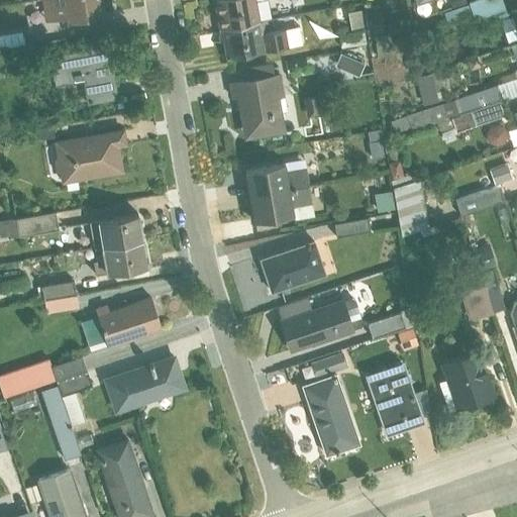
[(100,0),(41,0),(46,22),(69,18),(70,23),(83,21),(85,19),(103,15),(100,0)]
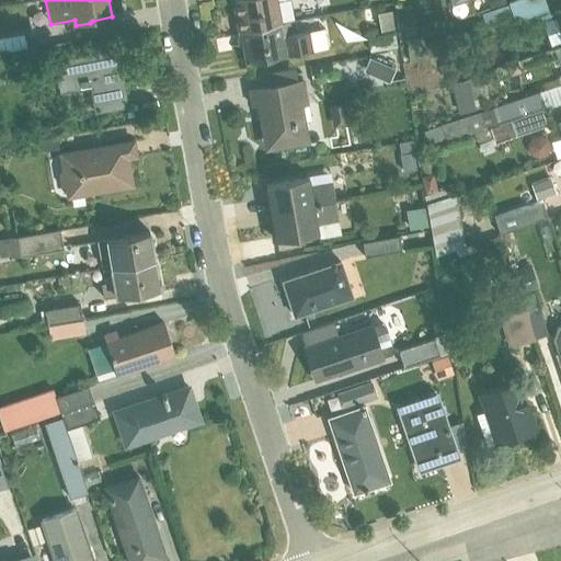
[(233,0),(239,32),(290,22),(295,22),(290,0),(233,0)]
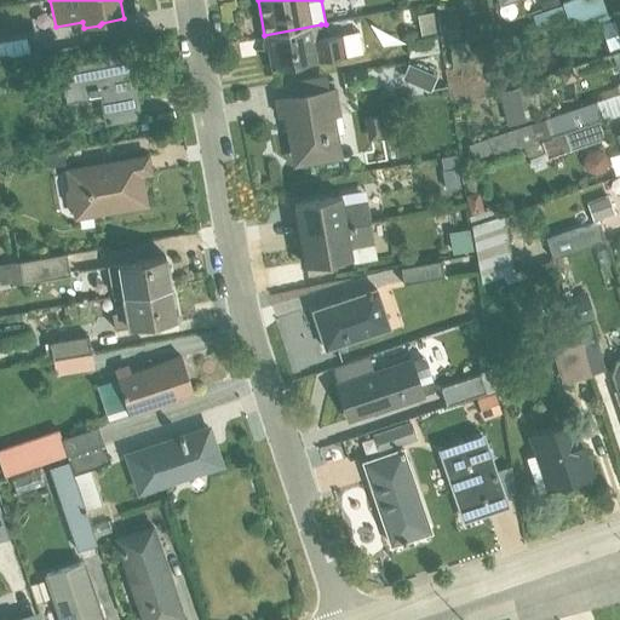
[(568,0),(562,3),(563,5),(533,16),(540,41),(598,22),(609,55),(613,53),(619,51),(619,10),(613,13),(614,16),(608,17),(602,0),(568,0)]
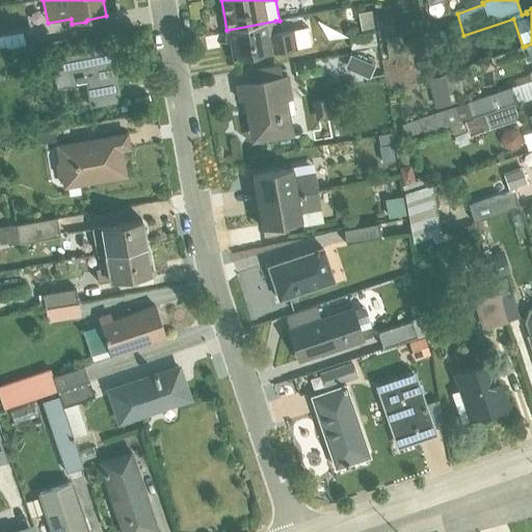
[(391,9),(379,11),(383,32),(395,30),(391,9)]
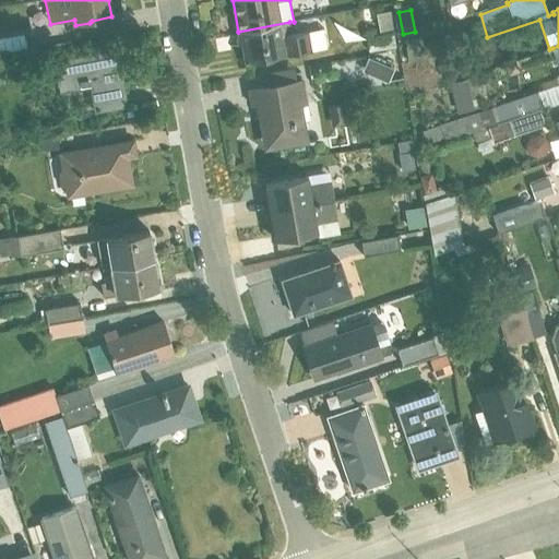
[(390,11),(377,13),(380,31),(394,28),(390,11)]
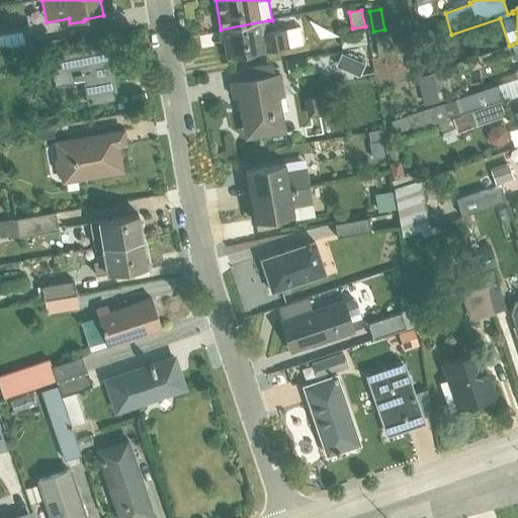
[(268,20),(221,29),(223,40),(212,42),(213,44),(227,41),(230,59),(304,45),(300,27),(270,32),(268,20)]
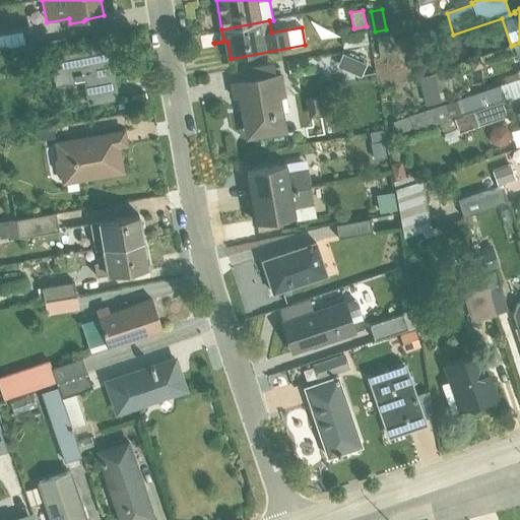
[(367,31),(341,36),(343,48),(370,43),(367,31)]
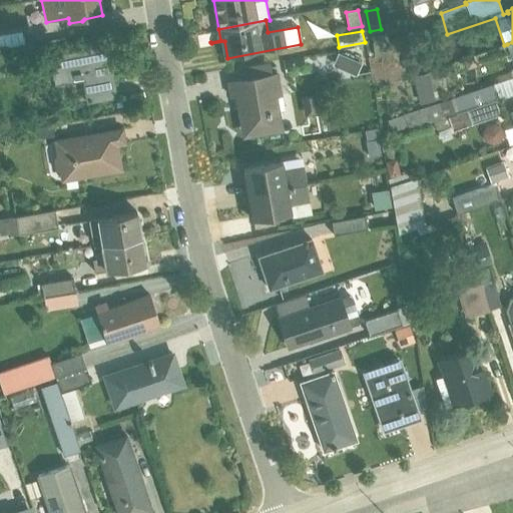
[(23,33),(0,36),(0,49),(25,45),(23,33)]
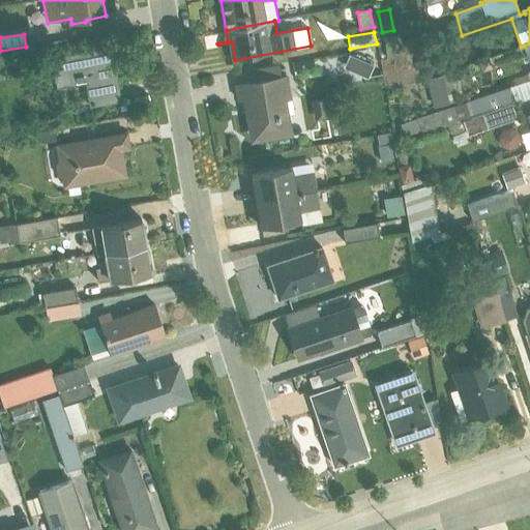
[(400,36),(380,38),(383,60),(403,57),(400,36)]
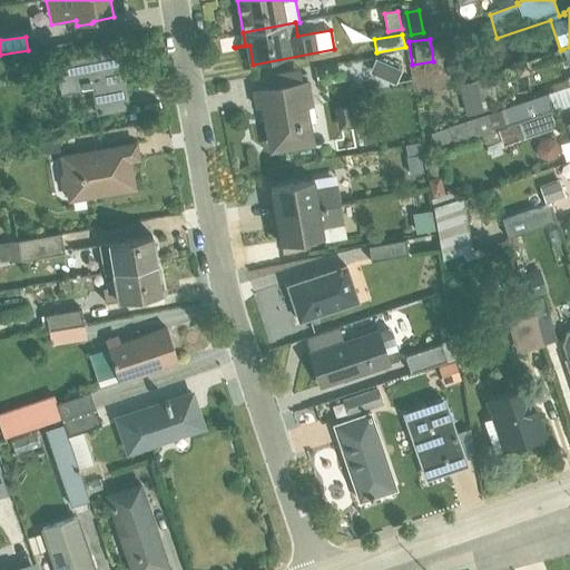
[(559,51),(527,61),(529,69),(562,59),(559,51)]
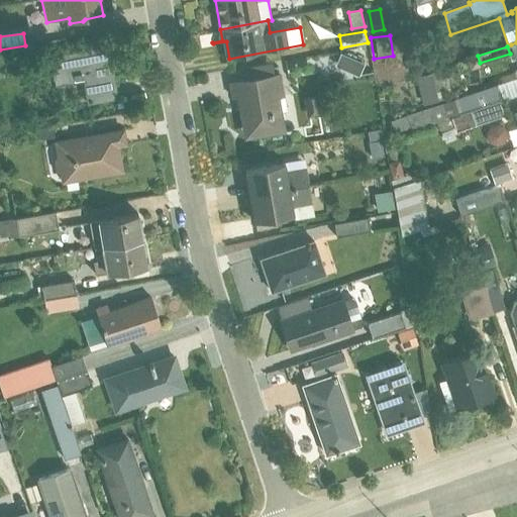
[(109,47),(47,59),(53,87),(84,82),(88,104),(118,99),(109,47)]
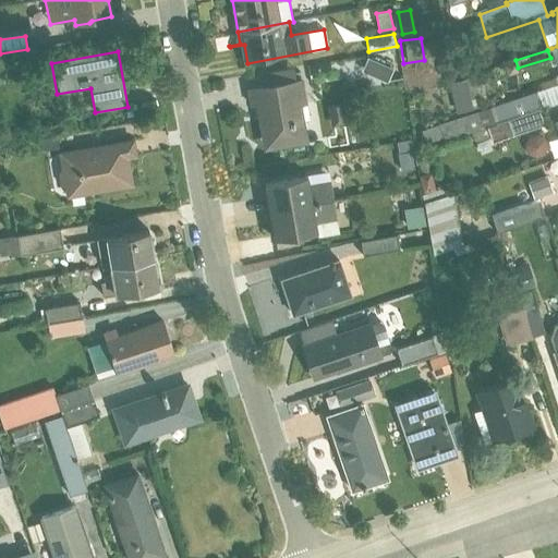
[(395,55),(343,63),(347,85),(374,81),(375,85),(399,81),(395,55)]
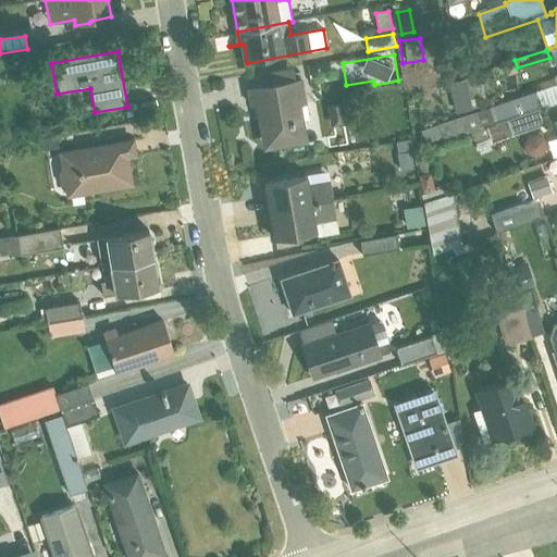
[(294,67),(261,74),(263,87),(296,81),(294,67)]
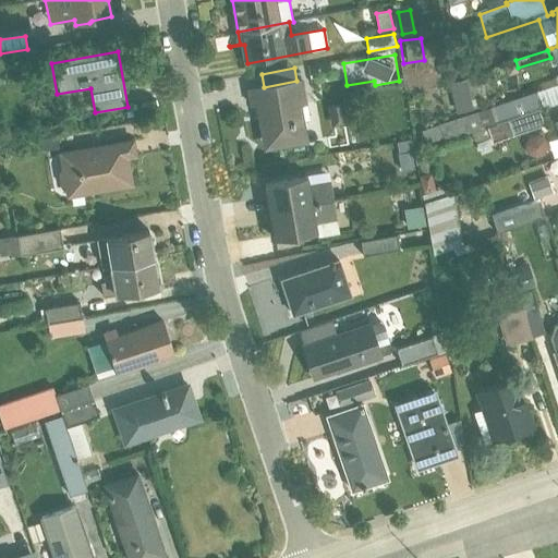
[(473,75),(462,80),(469,107),(481,105),(473,75)]
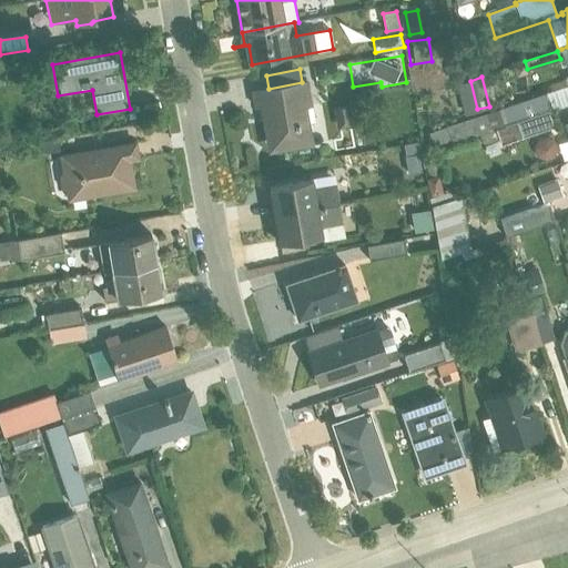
[(269,89),(253,91),(255,108),(262,107),(267,110),(269,115),(264,121),(269,143),(275,149),(290,145),(290,148),(314,144),(311,123),(316,122),(310,81),(302,82),(269,89)]
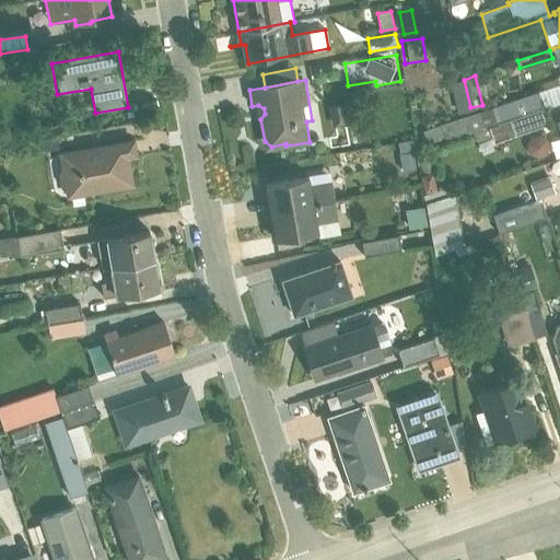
[(475,132),(544,109),(559,103),(559,84),(423,131),(429,144),(445,139),(446,142),(475,132)]
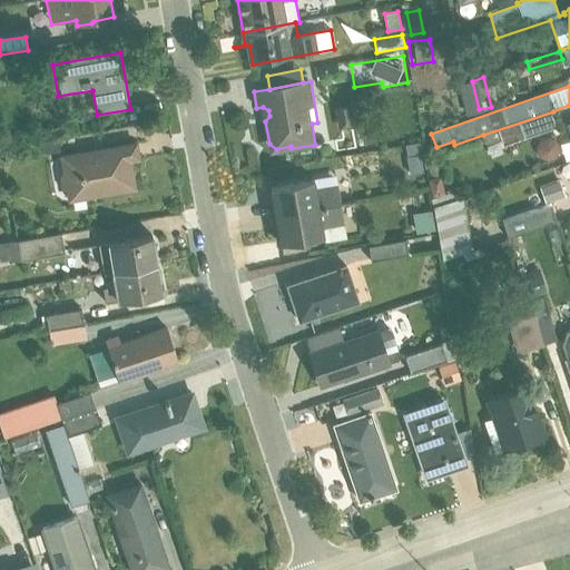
[(471,88),(452,92),(457,109),(475,104),(471,88)]
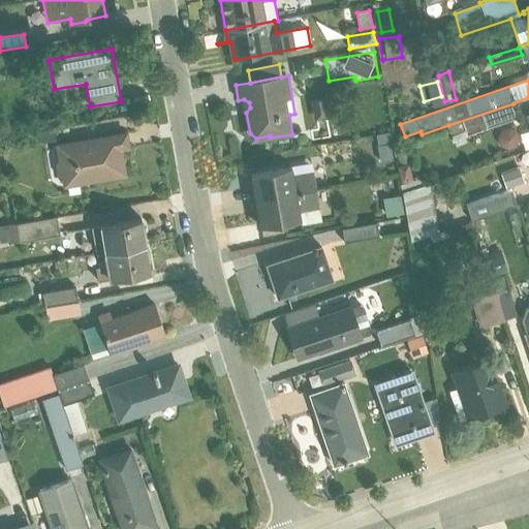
[(325,99),(311,101),(315,121),(330,119),(325,99)]
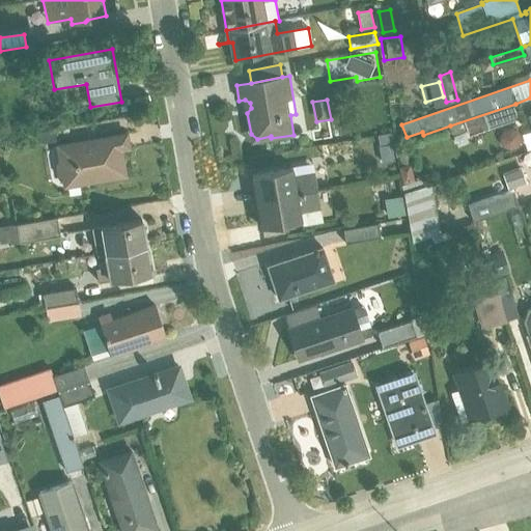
[(515,104),(450,126),(452,135),(467,131),(469,136),(521,118),(515,104)]
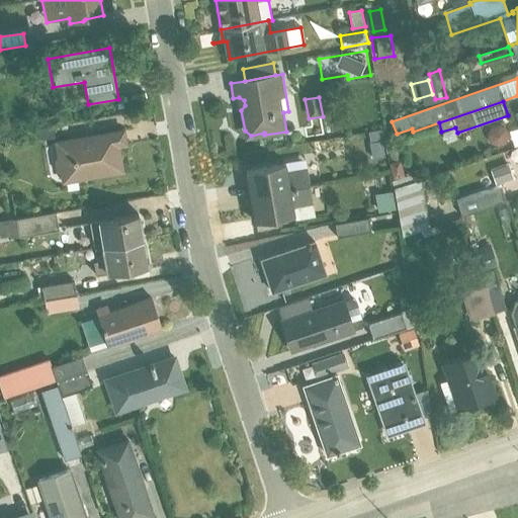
[(371,122),(358,124),(362,152),(375,150),(371,122)]
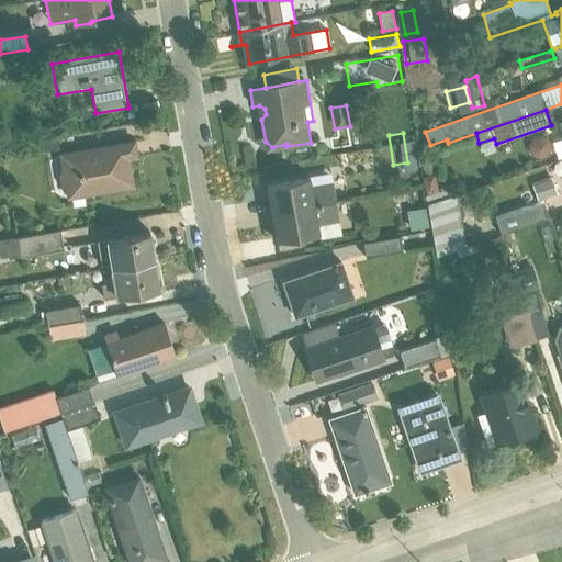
[(532,139),(529,147),(531,156),(539,159),(549,157),(552,148),(549,141),(541,136),(532,139)]
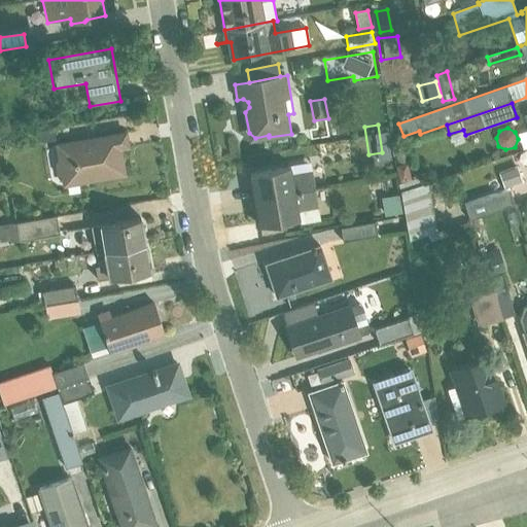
[(55,130),(39,132),(40,143),(57,141),(55,130)]
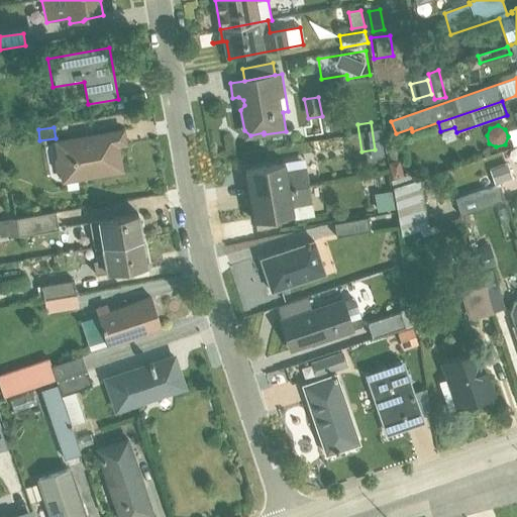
[(123,131),(55,142),(58,159),(55,161),(57,173),(61,176),(62,181),(122,172),(118,146),(126,145),(123,131)]
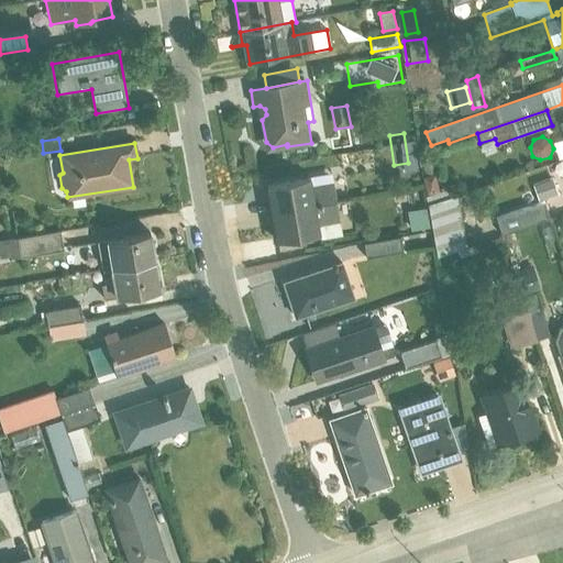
[(366,153),(345,156),(348,172),(368,168),(368,165),(374,165),(373,154),(366,155),(366,153)]
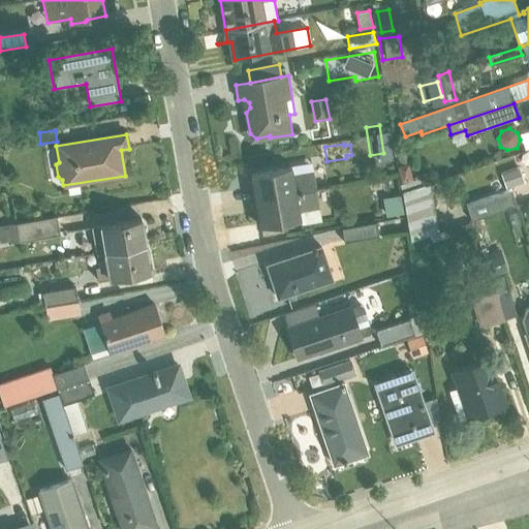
[(255,200),(316,190),(312,163),(251,175),(255,200)]
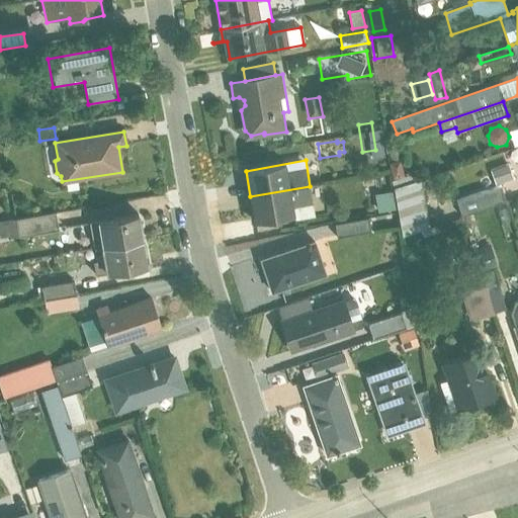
[(509,164),(491,170),(496,185),(514,179),(509,164)]
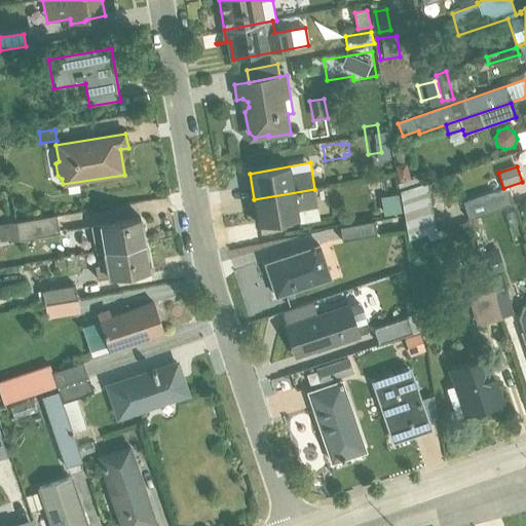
[(401,195),(404,214),(409,239),(418,237),(437,231),(427,183),(400,191),(401,195)]
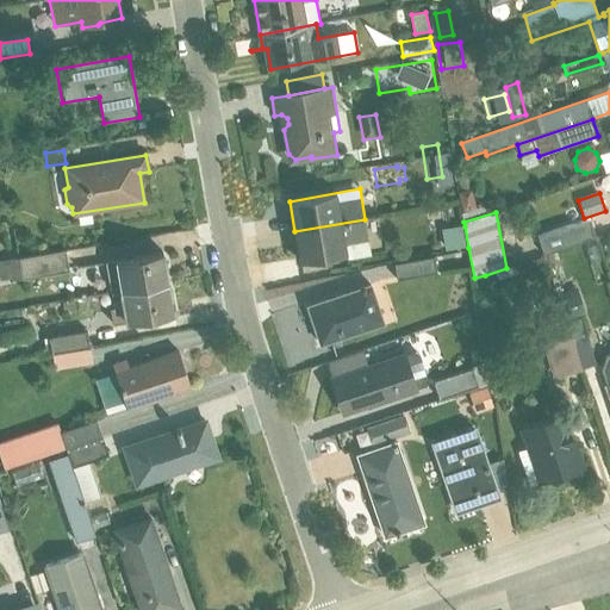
[(365,219),(294,231),(300,262),(348,254),(346,244),(368,241),(365,219)]
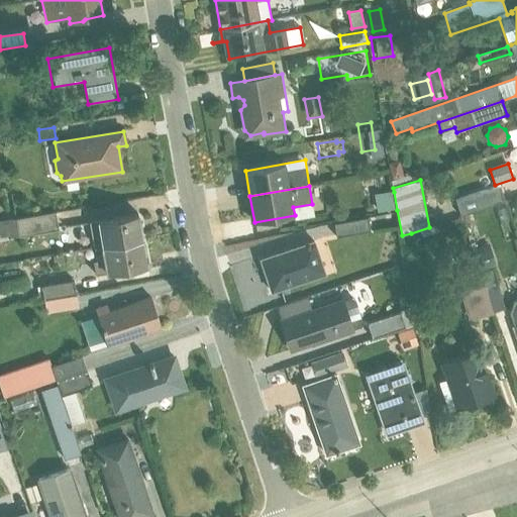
[(461,216),(474,213),(505,202),(500,186),(455,201),(461,216)]
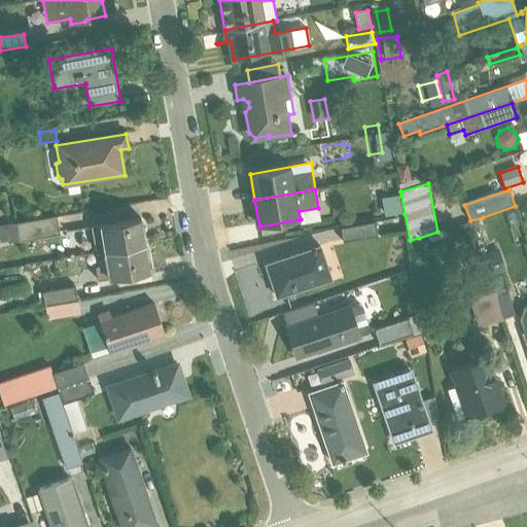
[(405,214),(401,196),(382,199),(384,217),(405,214)]
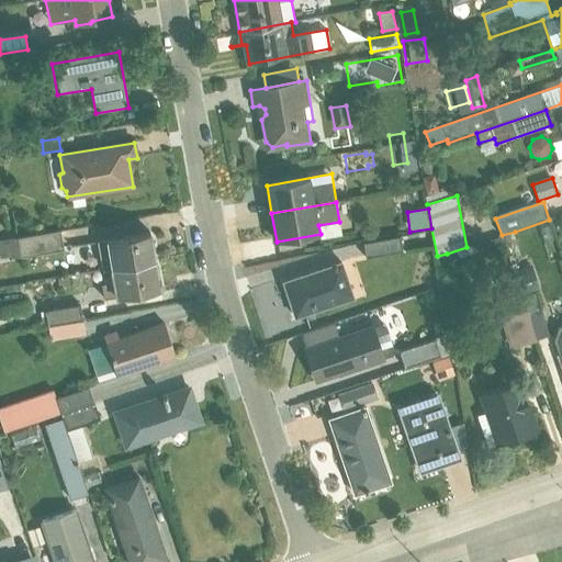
[(318,225),(321,234),(321,238),(341,235),(339,222),(318,225)]
